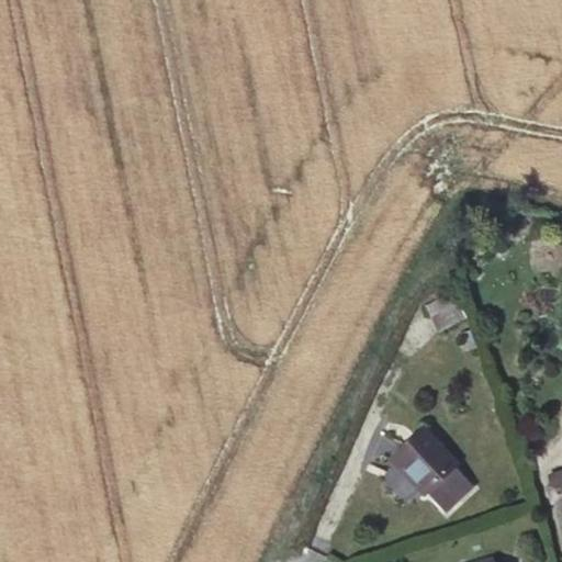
[(458,302),(430,315),(437,330),(464,316),(458,302)]
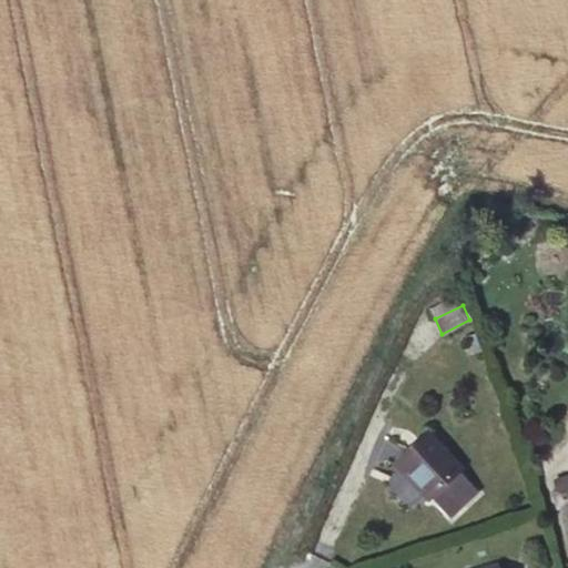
[(474,335),(465,337),(470,354),(479,352),(474,335)]
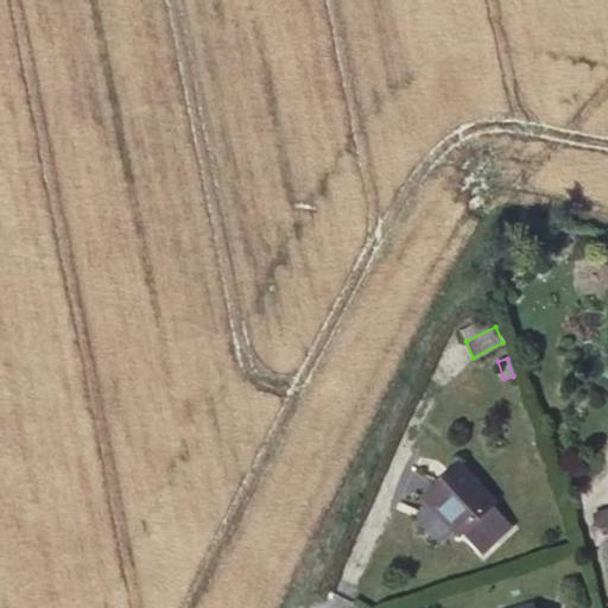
[(428,499),(461,468),(457,464),(424,494),(428,499)]
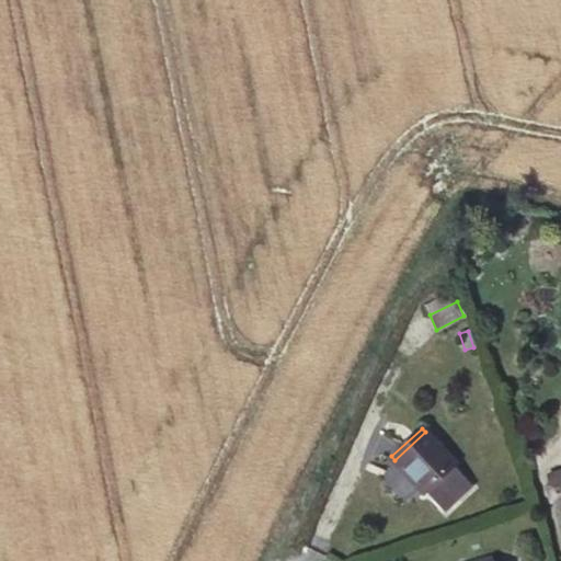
[(425,432),(395,460),(424,492),(426,489),(450,466),(454,462),(425,432)]
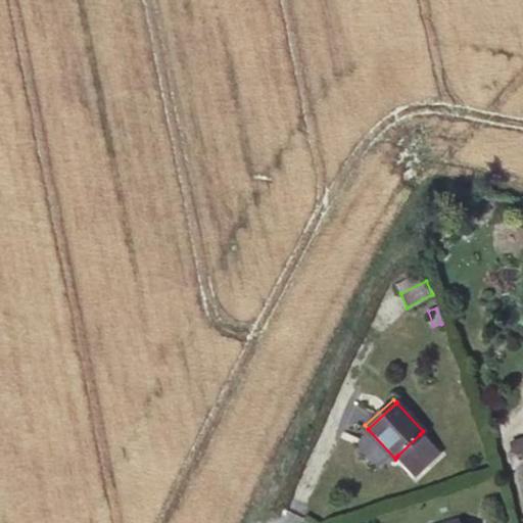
[(438,452),(420,434),(397,456),(416,474),(438,452)]
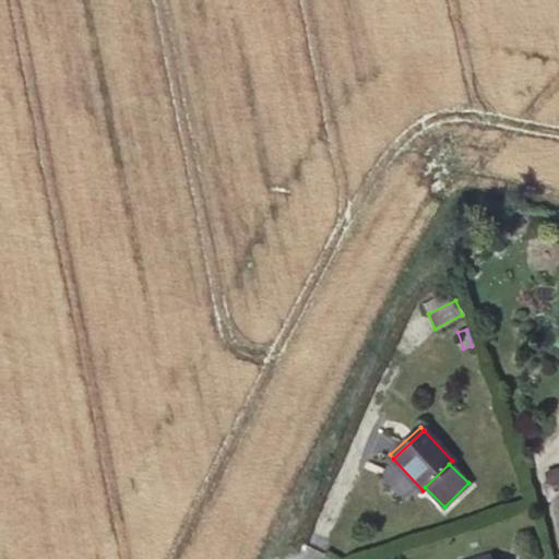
[(558,471),(549,475),(558,506),(558,471)]
